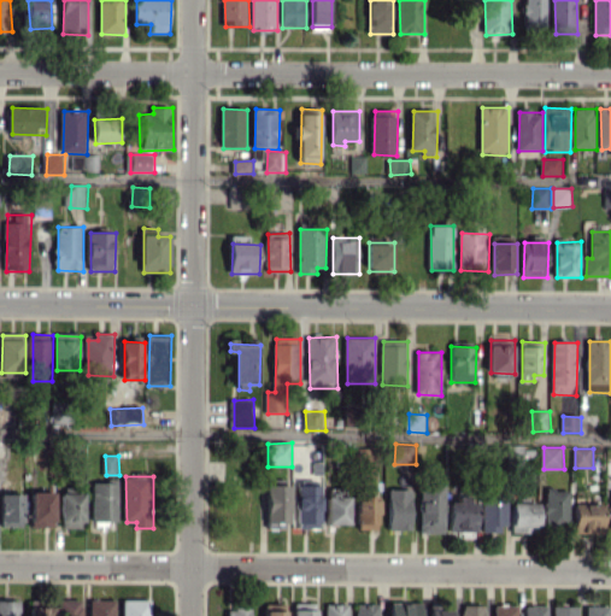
[(95,522),(121,522),(121,484),(97,482),(95,522)]
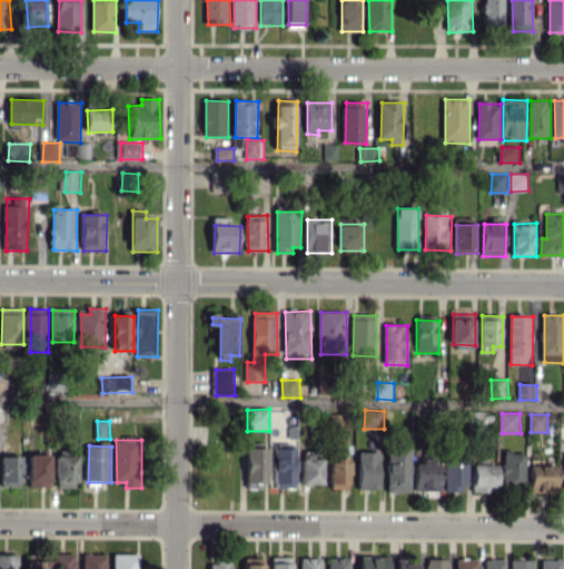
[(391,493),(413,492),(413,448),(389,448),(391,493)]
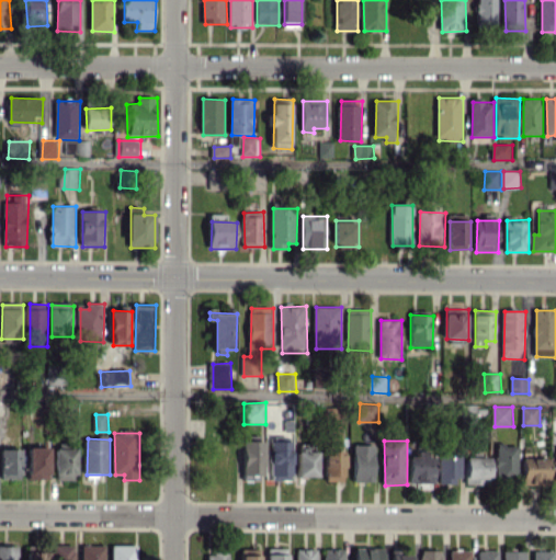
[(265,442),(246,442),(245,481),(265,481),(265,442)]
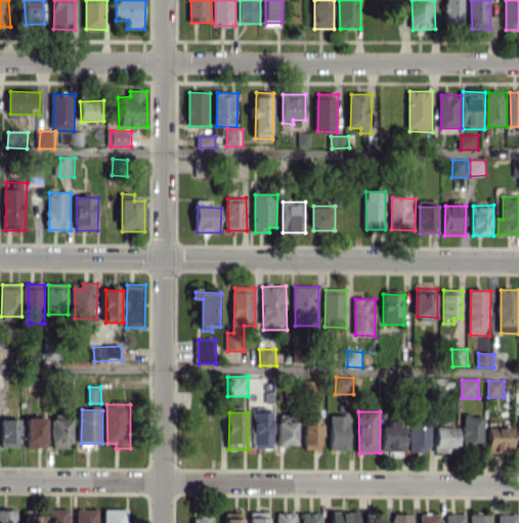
[(255,449),(274,449),(274,412),(256,412),(255,449)]
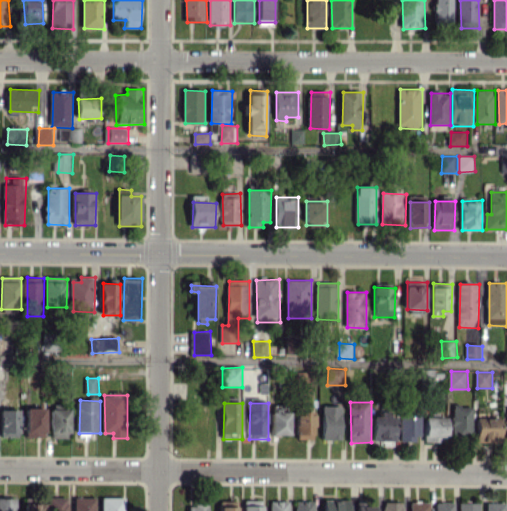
[(324,440),(343,440),(344,406),(325,406),(324,440)]
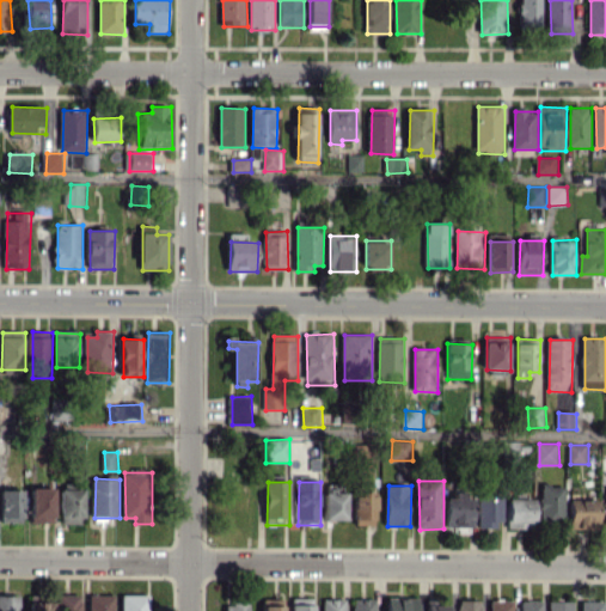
[(568,487),(545,486),(544,525),(567,525),(568,487)]
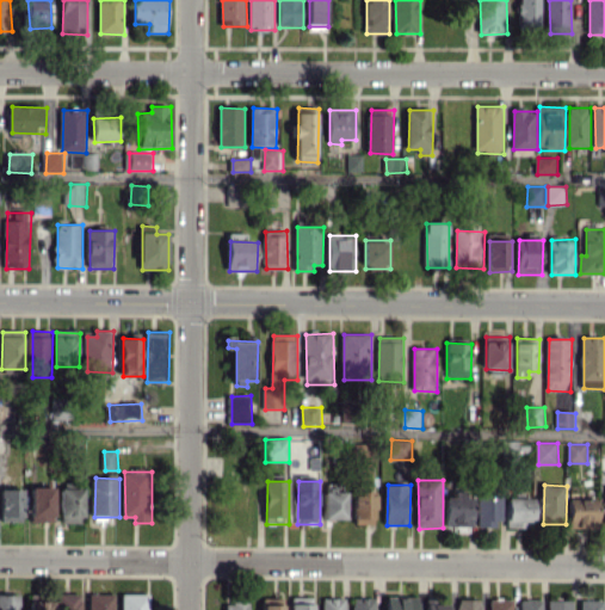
[(57,487),(34,487),(34,523),(56,523),(57,487)]
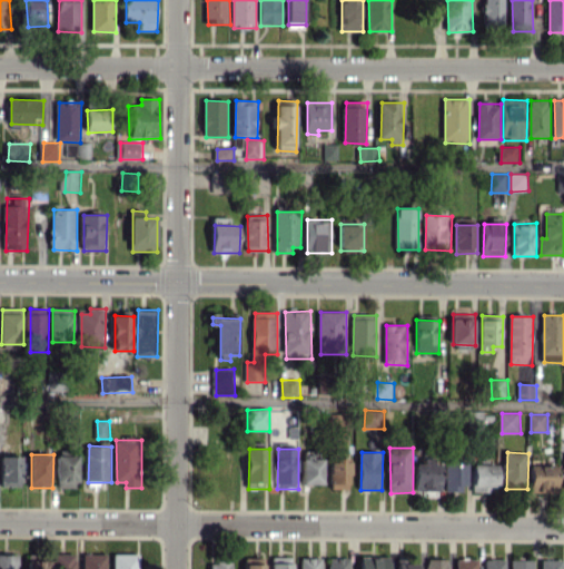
[(325,486),(325,459),(316,459),(316,455),(305,454),(305,484),(325,486)]
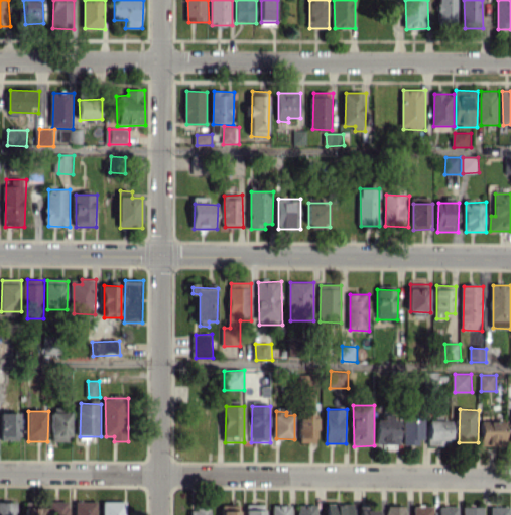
[(385,420),(378,420),(377,444),(400,445),(401,412),(386,412),(385,420)]
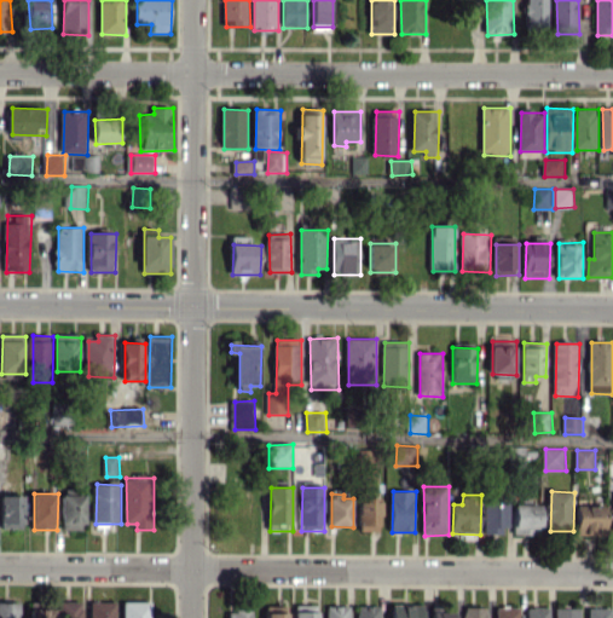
[(27,496),(4,496),(5,530),(28,529),(27,496)]
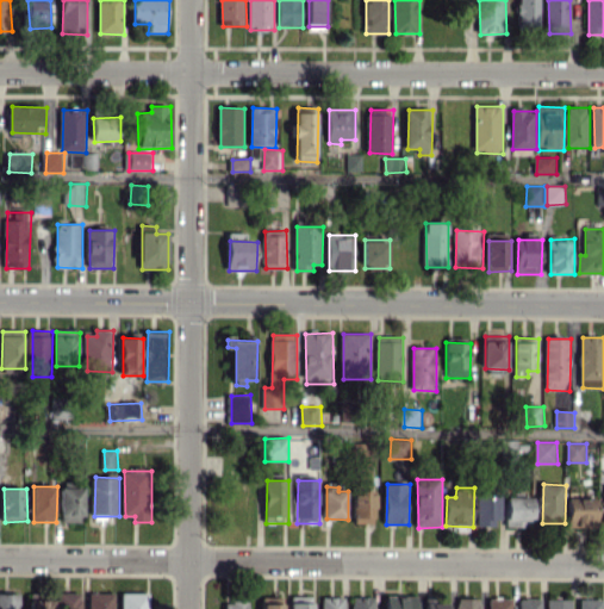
[(87,522),(87,489),(63,489),(63,522),(87,522)]
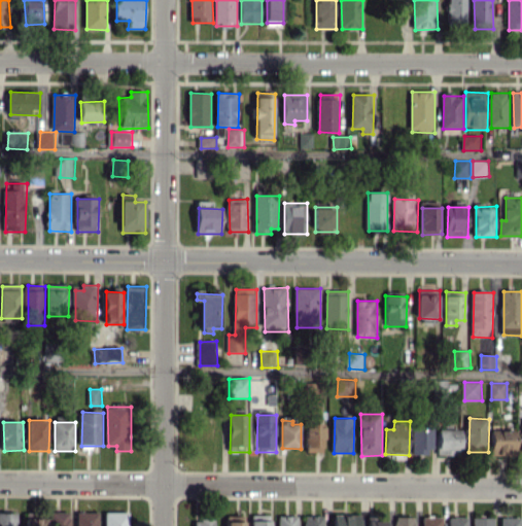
[(414,455),(435,455),(433,428),(426,428),(426,423),(414,423),(414,455)]
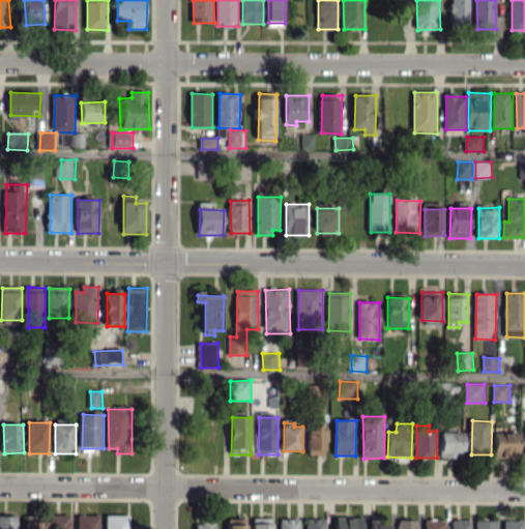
[(328,429),(310,429),(310,454),(328,454),(328,429)]
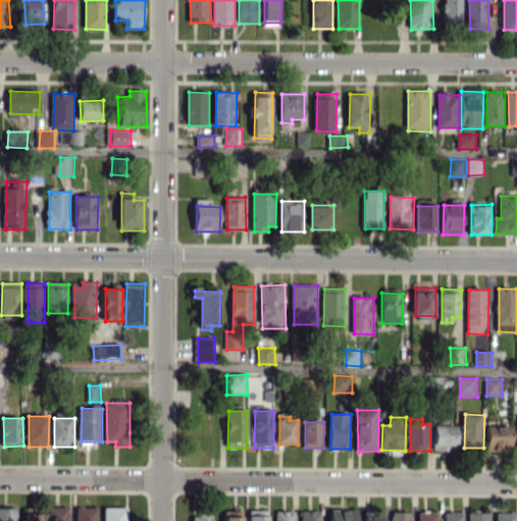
[(457,452),(458,426),(435,425),(434,451),(457,452)]
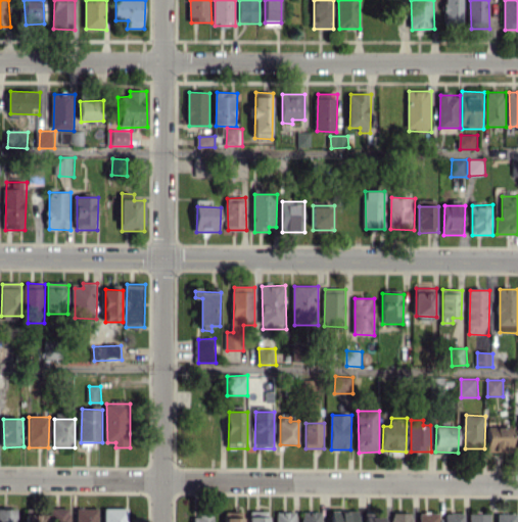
[(514,453),(514,428),(489,428),(489,453),(514,453)]
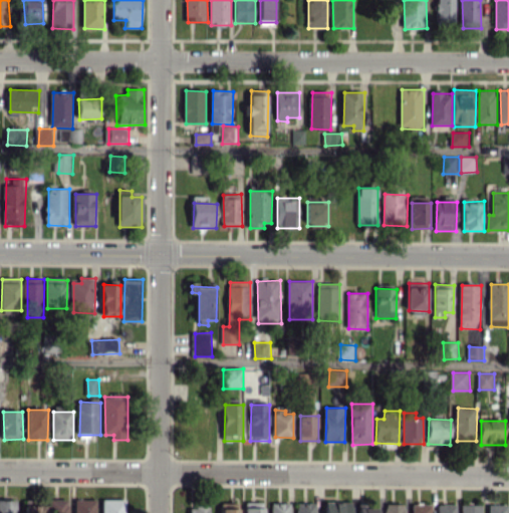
[(28,503),(27,512),(70,512),(71,499),(50,500),(50,503),(28,503)]
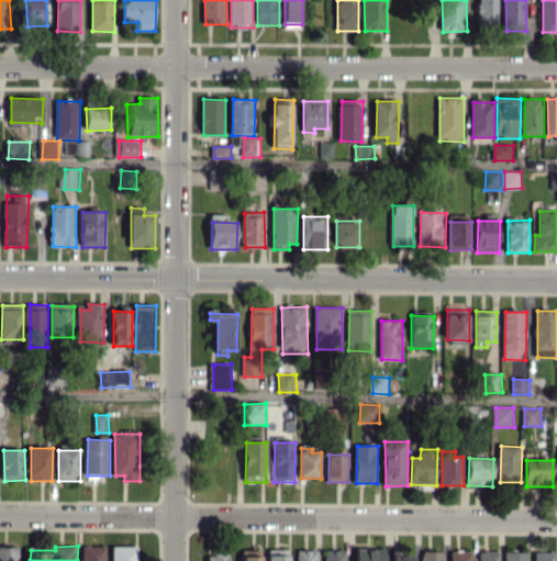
[(108,560),(108,546),(84,547),(84,560),(108,560)]
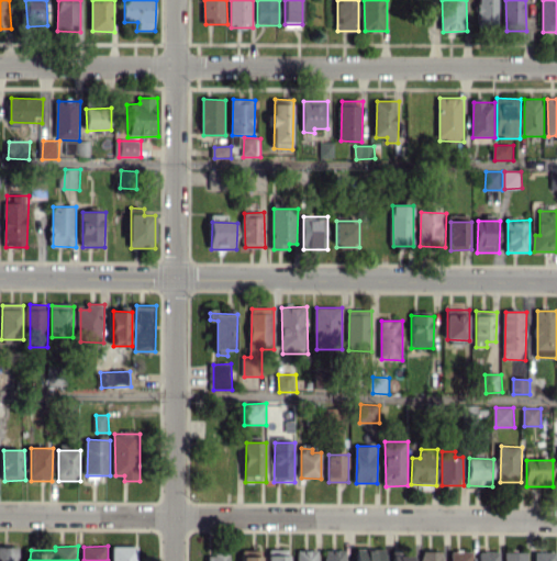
[(21,560),(21,547),(0,547),(0,560),(21,560)]
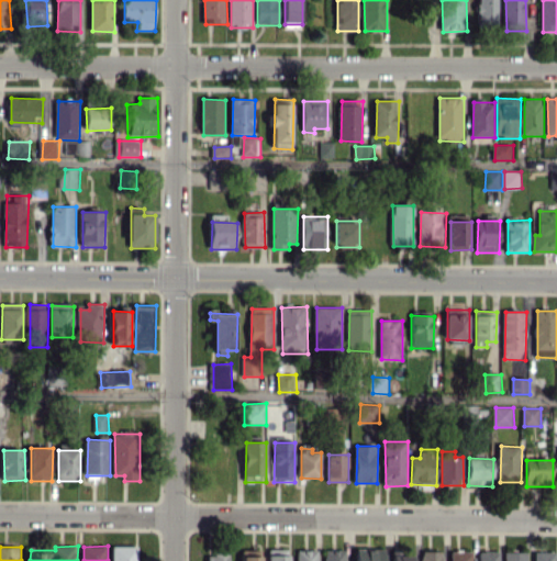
[(140,560),(140,547),(114,547),(113,560),(140,560)]
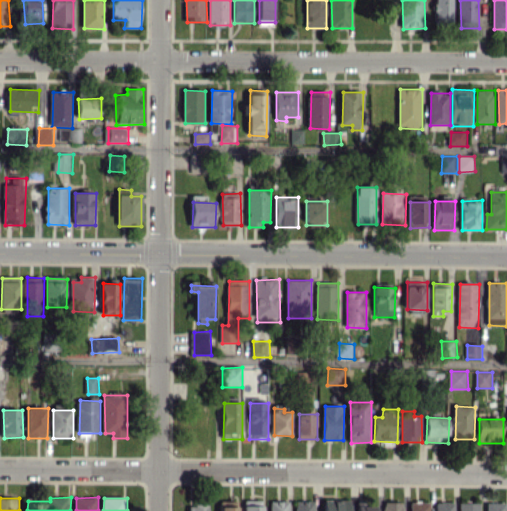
[(352,510),(352,501),(326,500),(325,510),(352,510)]
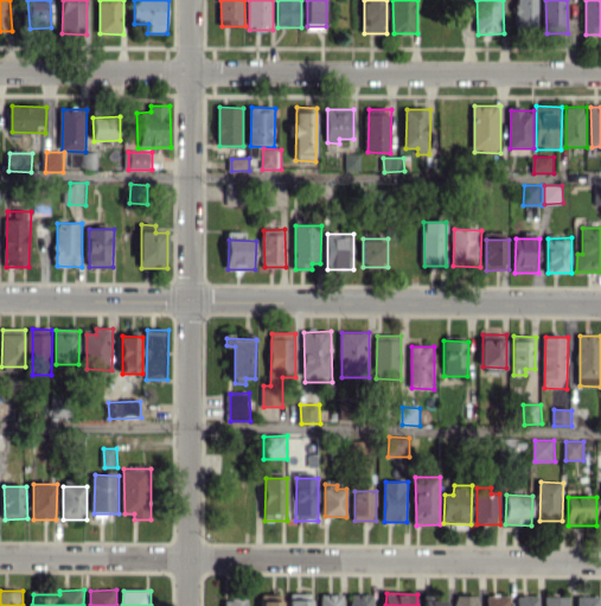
[(283,605),(285,594),(263,594),(262,605),(283,605)]
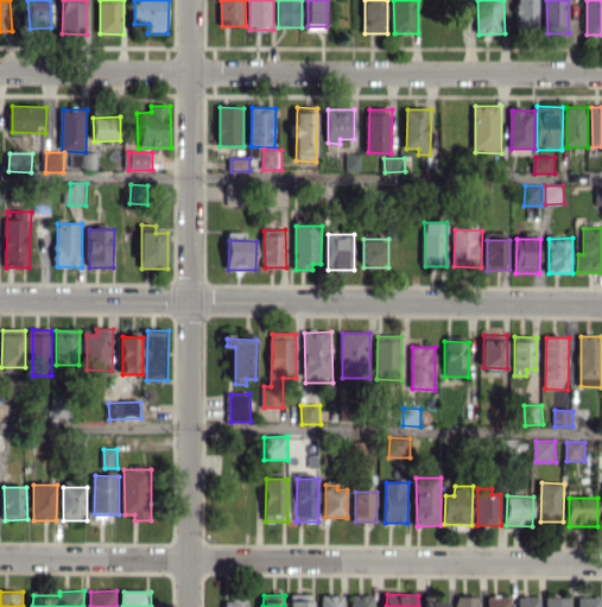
[(314,606),(315,595),(292,595),(291,606),(314,606)]
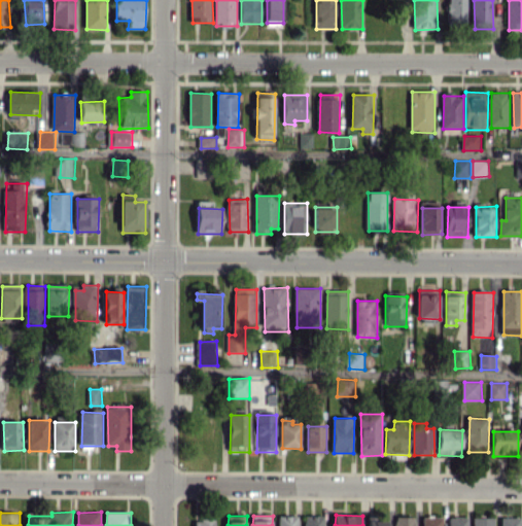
[(281,516),(280,525),(299,525),(300,516),(281,516)]
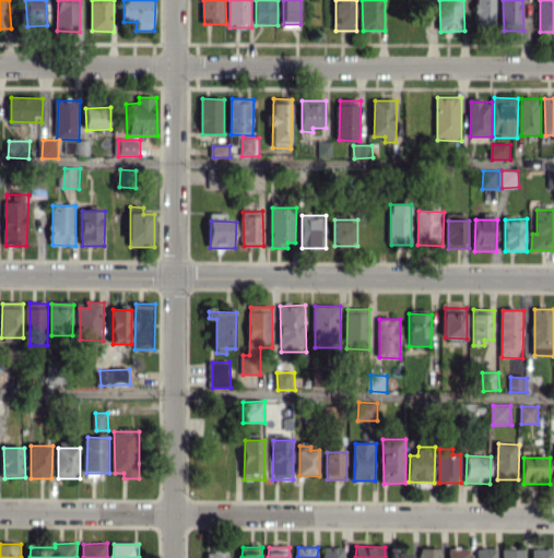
[(350,557),(351,549),(326,548),(325,557),(350,557)]
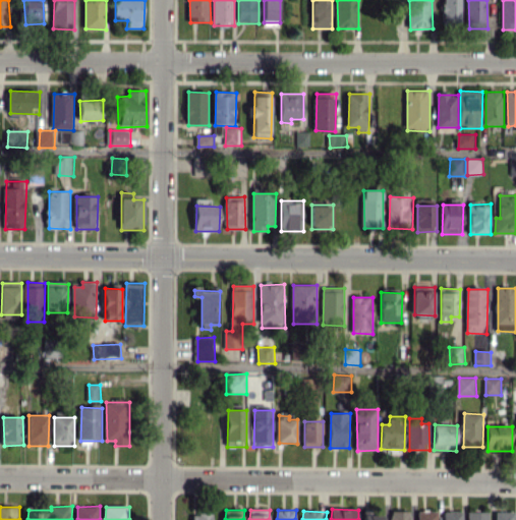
[(412,519),(413,512),(392,511),(392,519),(412,519)]
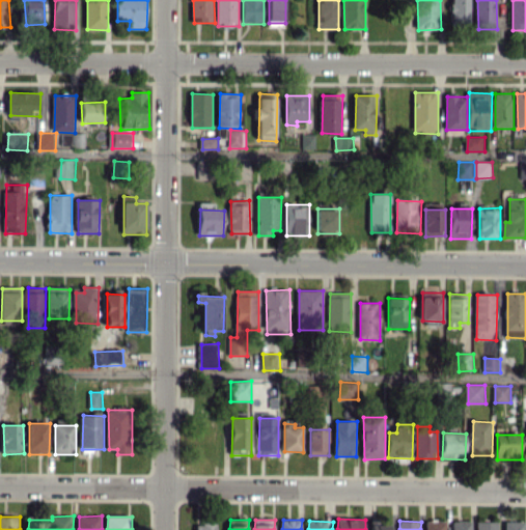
[(446,529),(447,521),(427,522),(426,529),(446,529)]
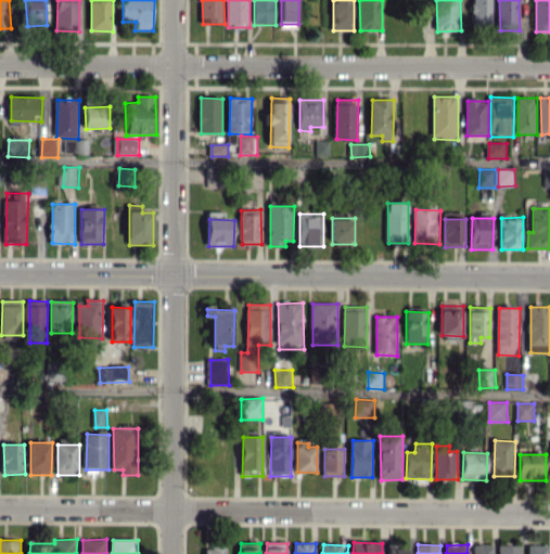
[(475,545),(475,553),(494,553),(495,544),(475,545)]
